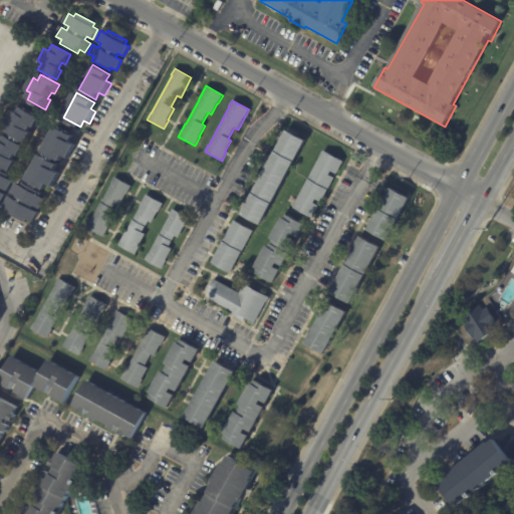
[(27,144),(8,133),(12,126),(8,124),(15,111),(19,114),(23,107),(34,114),(35,112),(40,114),(38,116),(41,118),(35,129),(32,126),(29,132),(32,134),(27,144)]
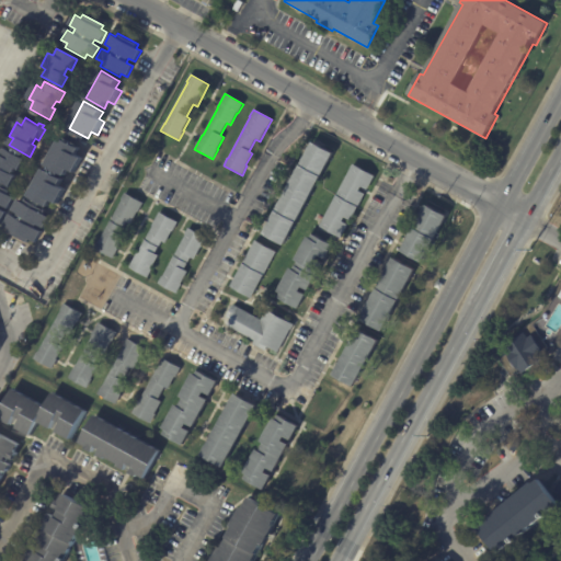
[(83,159),(76,172),(70,170),(67,176),(47,165),(63,138),(66,140),(67,137),(82,146),(80,148),(82,149),(78,156),(83,159)]
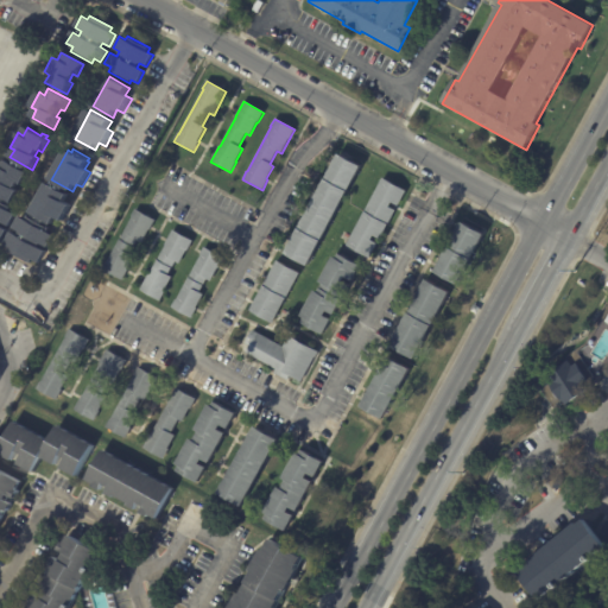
[(361,166),(308,267),(285,255),(339,154),(361,166)]
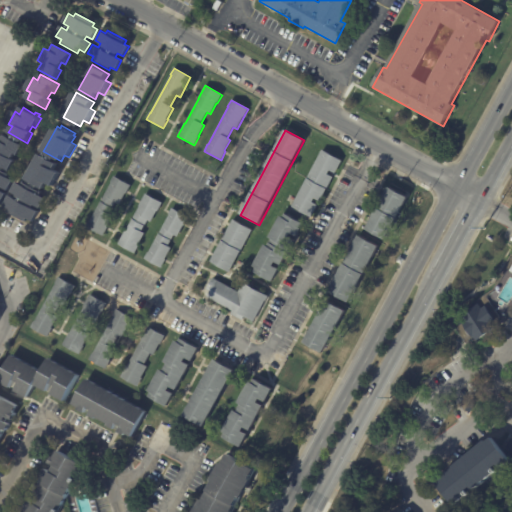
[(11,172),(0,166),(0,140),(3,142),(6,137),(25,146),(20,156),(16,154),(13,161),(16,162),(11,172)]
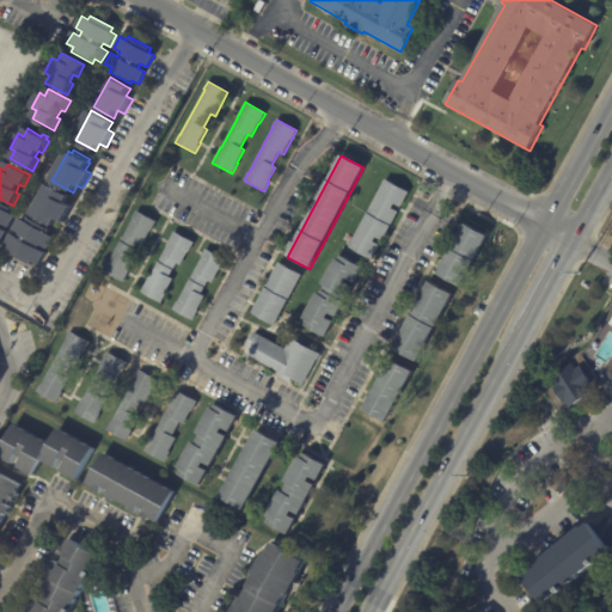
[(401,208),(393,204),(391,208),(398,213),(383,242),(375,238),(373,243),(379,246),(372,261),(348,248),(384,179),(409,193),(401,208)]
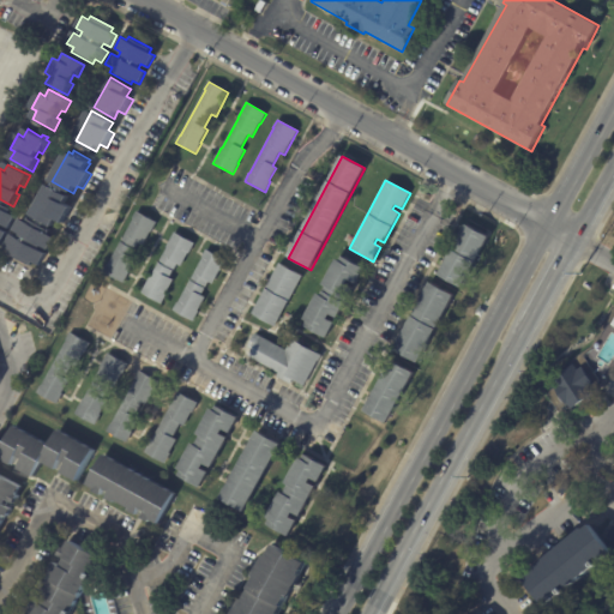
[(71,209),(64,223),(58,220),(53,227),(32,215),(49,185),(70,197),(65,204),(71,209)]
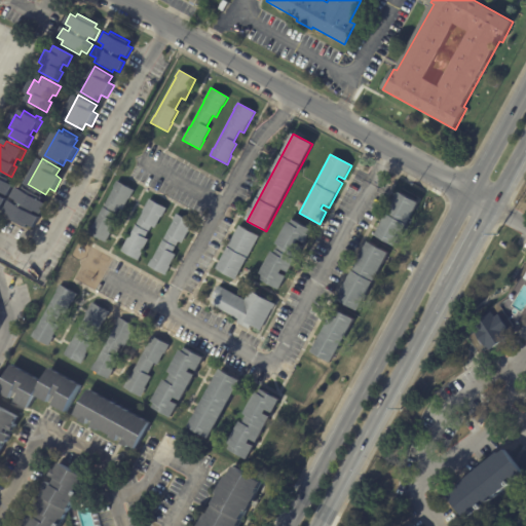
[(0,175),(10,181),(8,184),(13,187),(7,196),(1,193),(0,195),(0,197),(6,200),(0,211),(0,175)]
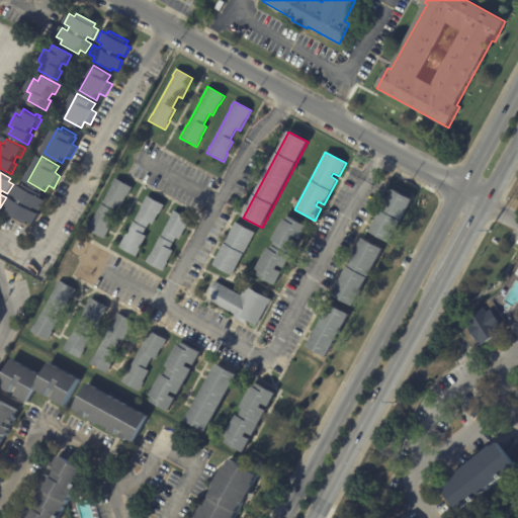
[(128,193),(120,207),(116,206),(110,218),(113,219),(108,230),(109,230),(104,239),(87,230),(90,224),(91,224),(111,185),(114,178),(132,187),(128,193)]
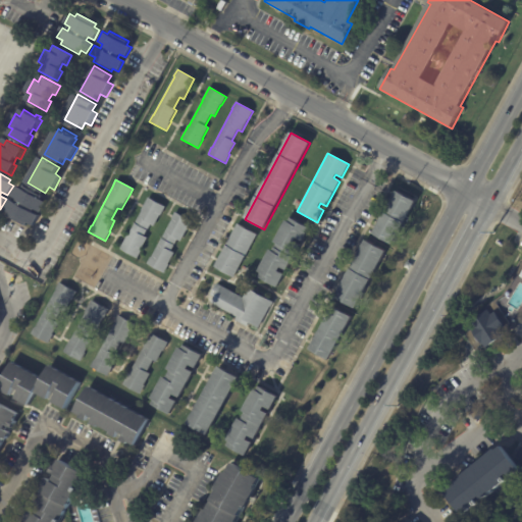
[(44,196),(42,200),(47,202),(41,212),(35,209),(33,212),(40,216),(34,225),(28,222),(27,226),(8,216),(10,212),(4,209),(9,200),(15,203),(17,199),(12,196),(17,186),(22,189),(24,186),(44,196)]
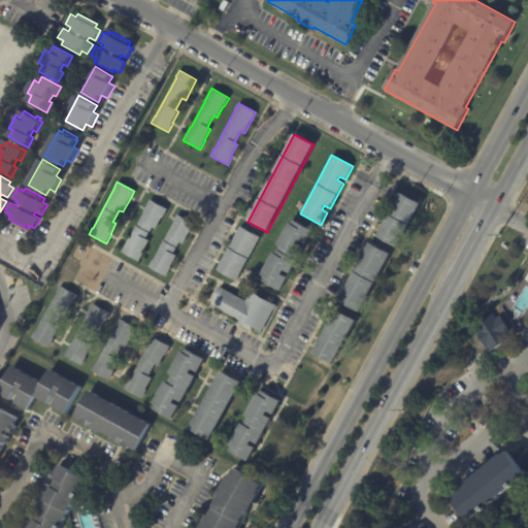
[(377,236),(401,192),(421,203),(397,246),(377,236)]
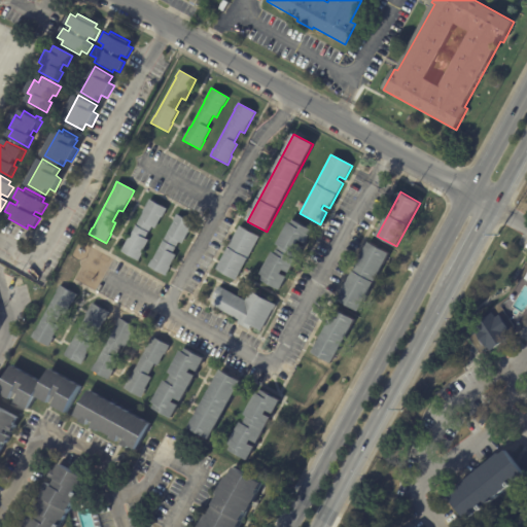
[(141,256),(138,260),(121,251),(129,238),(143,213),(142,212),(149,199),(167,208),(162,217),(155,229),(151,226),(145,238),(148,240),(143,251),(141,256)]
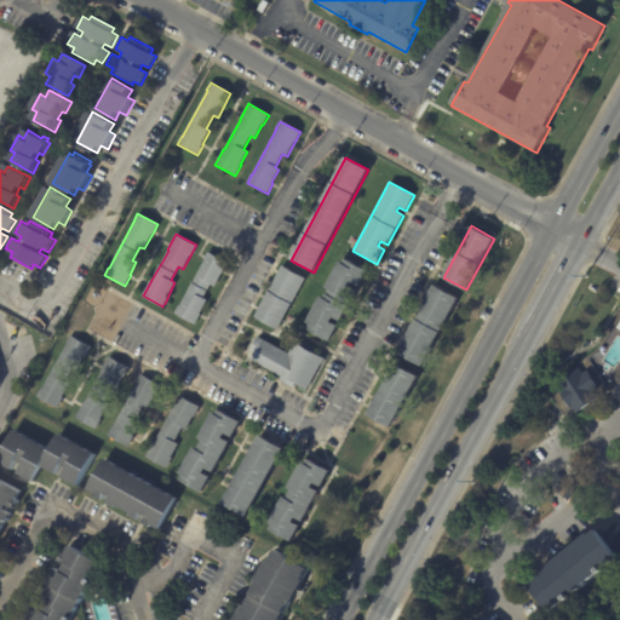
[(223,270),(214,287),(210,285),(202,298),(206,300),(199,313),(200,314),(195,325),(174,314),(178,305),(179,305),(204,259),(207,252),(228,263),(223,270)]
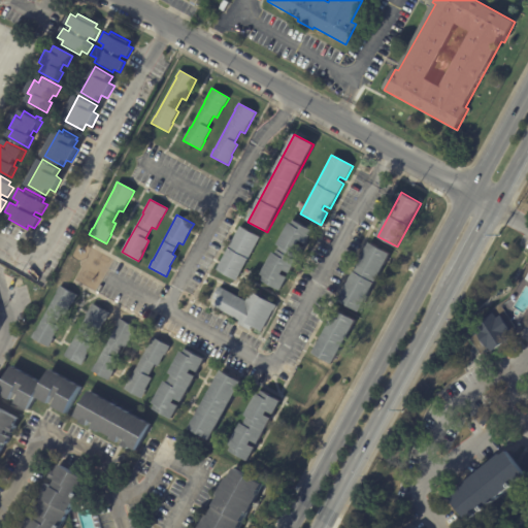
[(299,242),(298,245),(304,249),(290,273),(284,270),(282,274),(288,277),(279,291),(262,281),(265,276),(261,274),(273,253),(276,255),(281,246),(276,244),(290,223),(292,225),(294,221),(314,232),(306,244),(300,240),(299,242)]
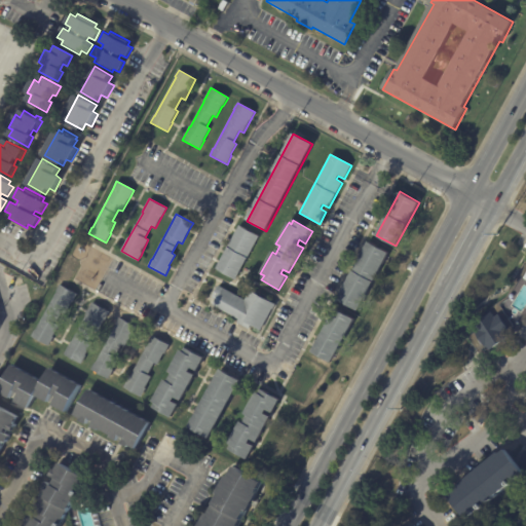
[(234,279),(215,269),(238,226),(258,236),(234,279)]
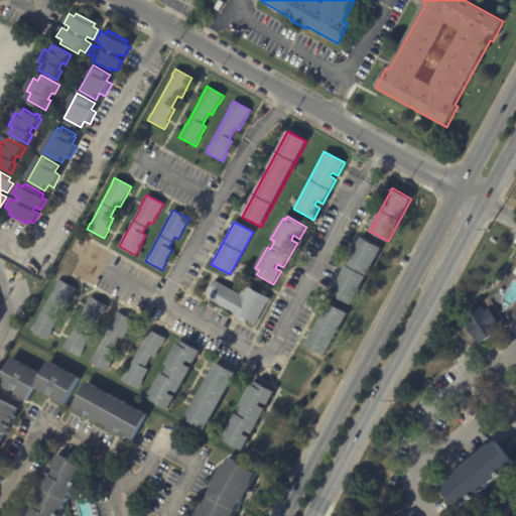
[(362,237),(382,249),(351,305),(331,294),(362,237)]
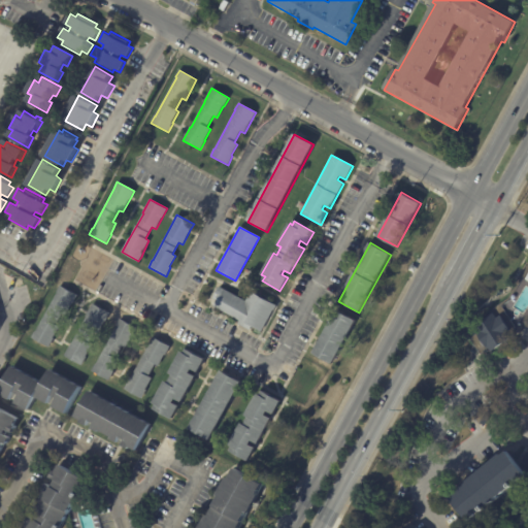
[(74,299),(65,317),(61,315),(55,326),(58,328),(52,338),(53,339),(47,349),(30,338),(34,332),(35,332),(56,293),(55,293),(59,287),(75,296),(74,299)]
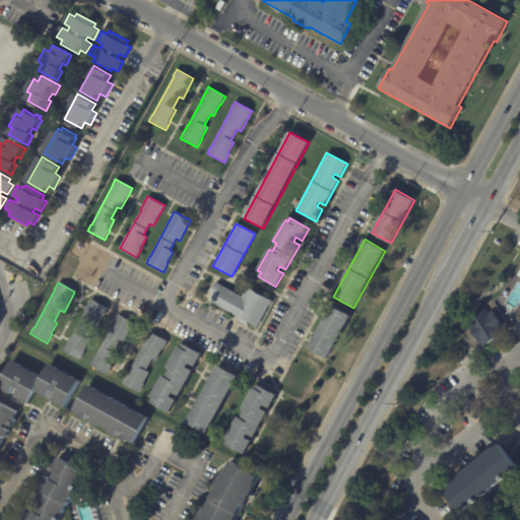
[(215,283),(242,297),(247,288),(271,301),(257,327),(248,322),(246,326),(234,320),(236,316),(209,302),(215,290),(211,288),(214,282),(215,283)]
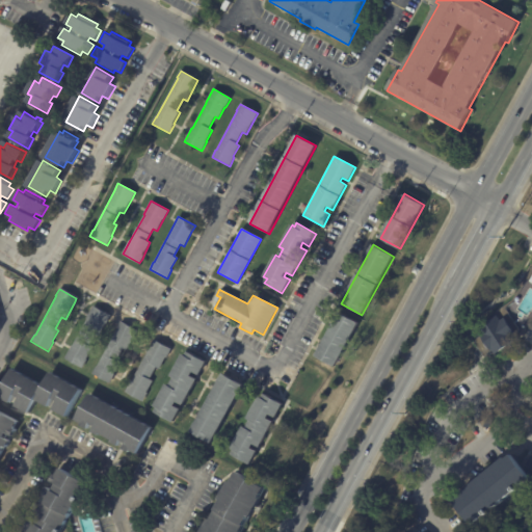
[(69,349),(71,346),(72,346),(85,320),(84,320),(91,307),(109,316),(105,325),(104,324),(98,336),(94,335),(87,346),(91,348),(85,358),(80,369),(63,360),(69,349)]
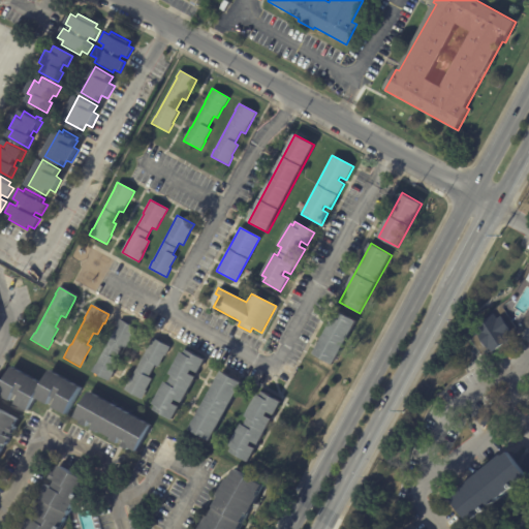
[(314,354),(338,311),(356,321),(333,365),(314,354)]
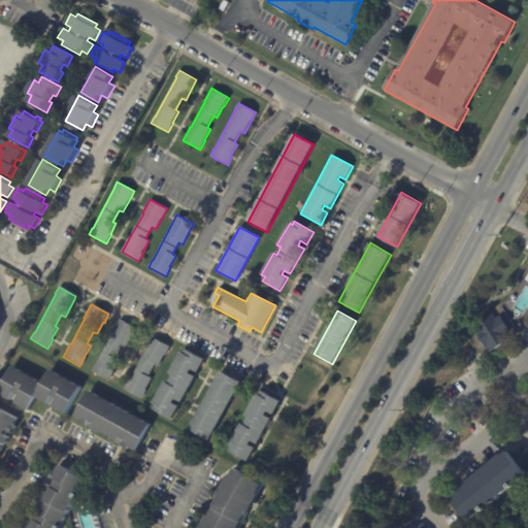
[(508,340),(490,353),(487,348),(486,349),(475,333),(477,332),(473,326),(492,314),(495,318),(499,316),(509,332),(506,334),(509,339),(508,340)]
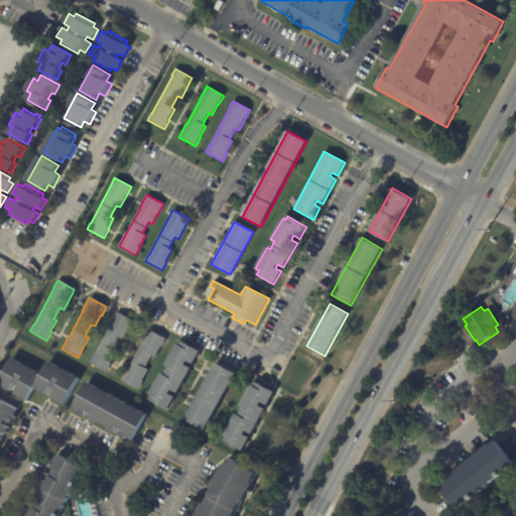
[(110,363),(110,364),(106,372),(89,363),(92,357),(93,357),(113,318),(116,311),(133,321),(122,342),(118,340),(112,351),(115,352),(110,363)]
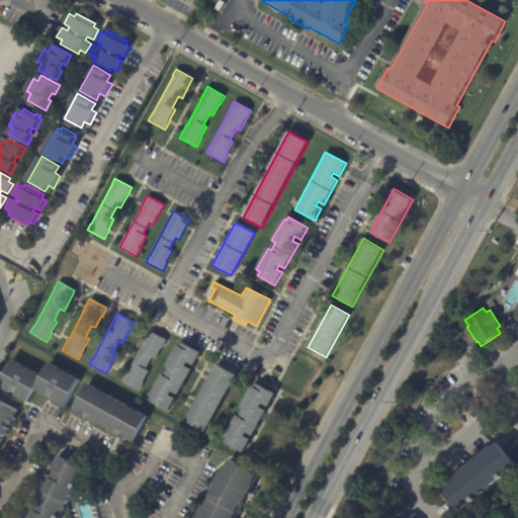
[(126,372),(128,368),(130,369),(143,344),(142,343),(149,330),(166,340),(162,348),(161,348),(155,359),(152,357),(146,368),(149,370),(143,381),(144,381),(139,391),(121,381),(126,372)]
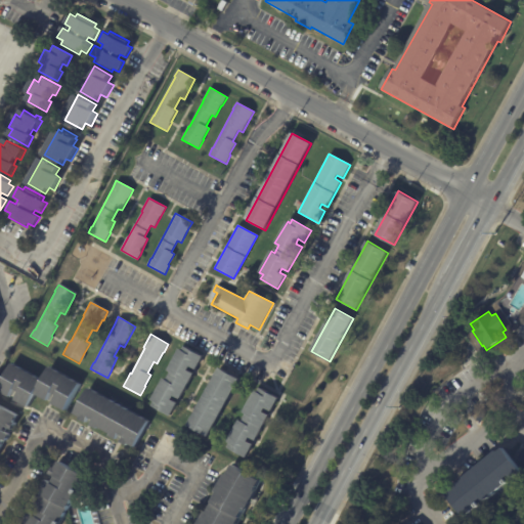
[(197,369),(195,369),(190,366),(187,370),(193,375),(179,400),(173,396),(171,400),(177,404),(170,417),(151,406),(155,402),(150,400),(163,378),(166,380),(170,373),(167,370),(179,349),(182,351),(184,346),(204,357),(197,369)]
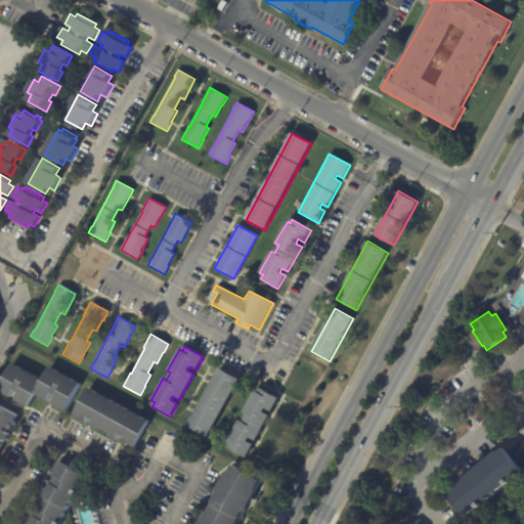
[(81,385),(67,411),(53,404),(58,396),(52,393),(48,401),(37,394),(29,408),(15,400),(20,392),(15,389),(10,398),(0,392),(0,387),(13,363),(44,381),(51,367),(81,385)]
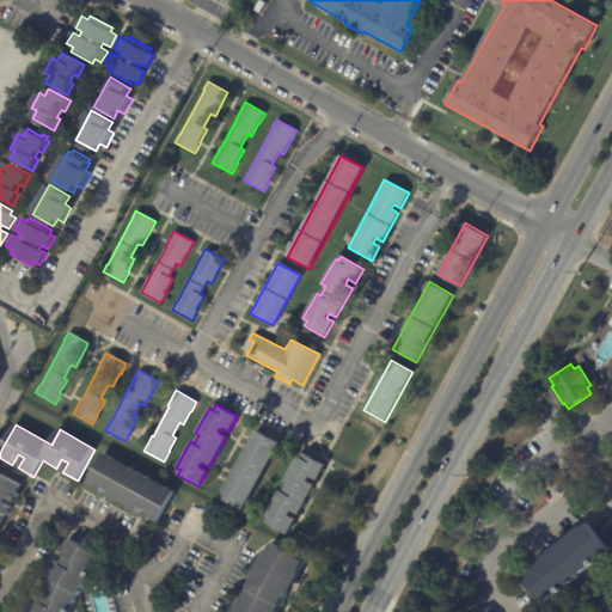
[(226,483),(255,430),(280,444),(242,510),(218,497),(226,483)]
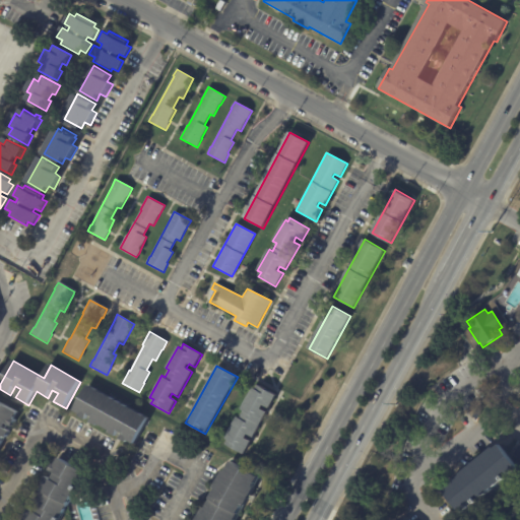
[(253,437),(247,434),(245,438),(251,442),(244,454),(225,444),(229,440),(224,437),(237,415),(241,417),(245,410),(241,408),(253,387),(256,389),(258,384),(277,395),(270,407),(264,404),(261,408),(267,411),(253,437)]
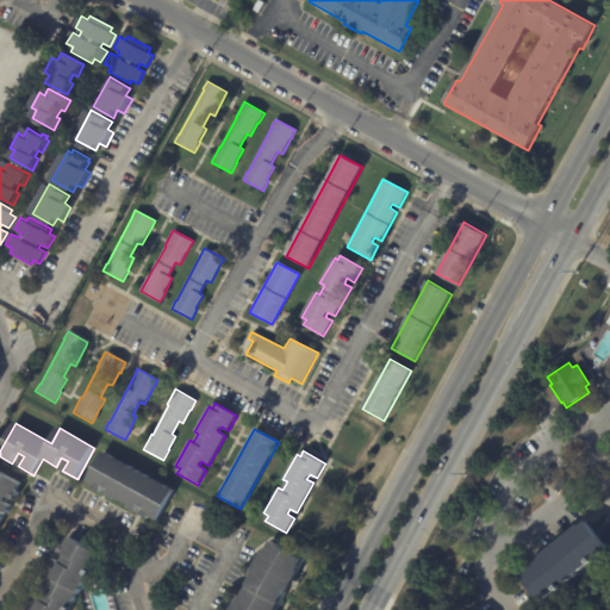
[(104,452),(175,491),(159,522),(150,517),(149,520),(142,516),(147,509),(139,505),(136,511),(130,508),(131,506),(116,498),(114,499),(107,496),(111,490),(105,486),(101,492),(94,489),(95,486),(87,481),(104,452)]
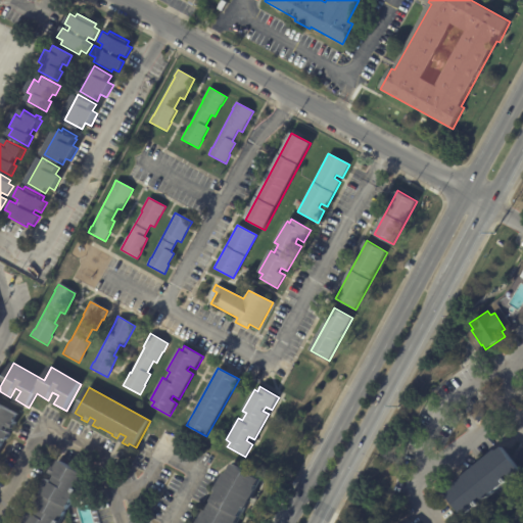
[(6,427),(4,431),(10,435),(7,440),(5,439),(0,448),(0,454),(1,455),(0,457),(0,405),(18,416),(15,422),(16,423),(13,430),(7,426),(6,427)]
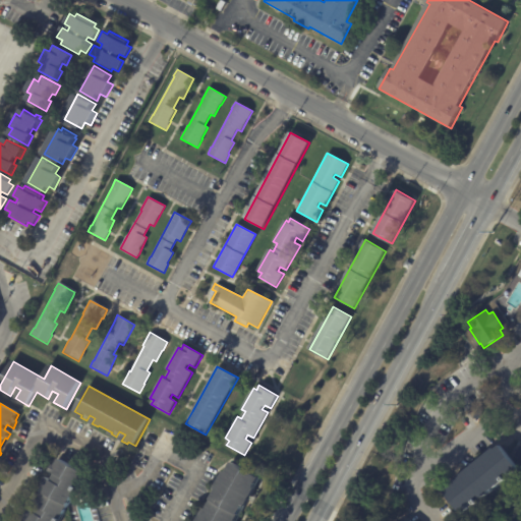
[(449,486),(494,449),(496,451),(501,447),(519,470),(506,480),(507,481),(503,484),(503,483),(478,503),(479,504),(475,507),(474,507),(463,516),(444,493),(451,487),(449,486)]
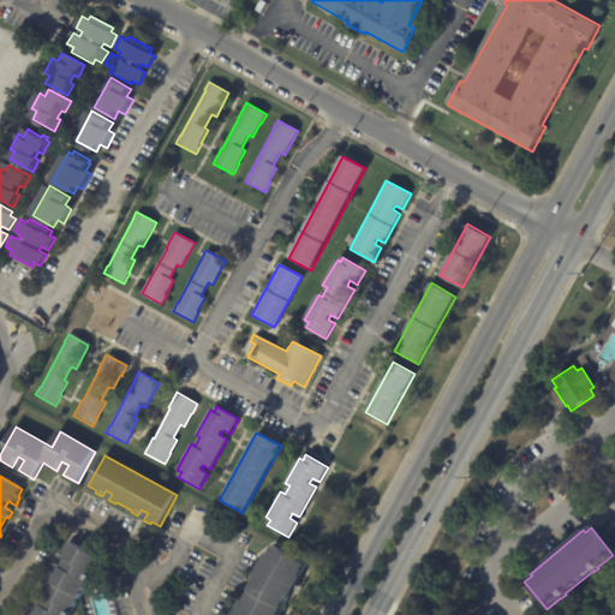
[(232,614),(242,599),(244,601),(250,591),(249,590),(256,578),(254,577),(266,556),(268,557),(274,545),(305,565),(298,577),(302,578),(290,598),(287,597),(276,614),(232,614)]
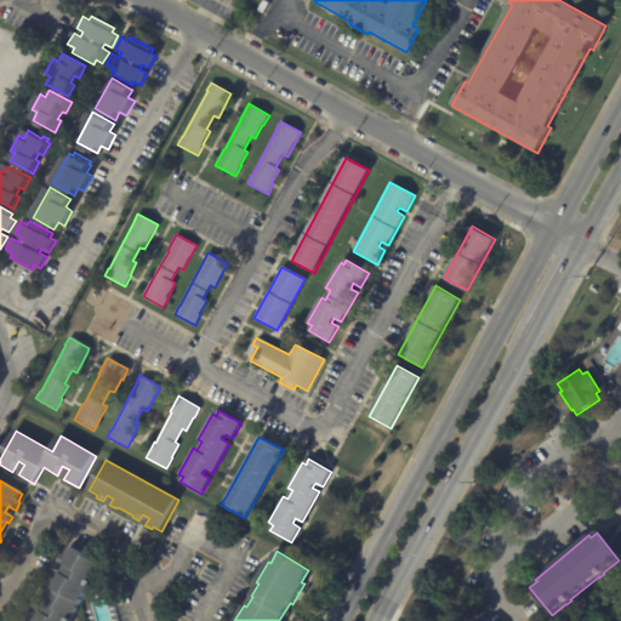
[(91,590),(89,593),(86,592),(79,605),(81,607),(73,620),(33,620),(32,620),(36,611),(41,615),(45,608),(40,604),(52,584),(51,582),(55,574),(61,577),(66,570),(58,567),(63,558),(66,560),(70,552),(101,569),(91,587),(92,587),(91,590)]
